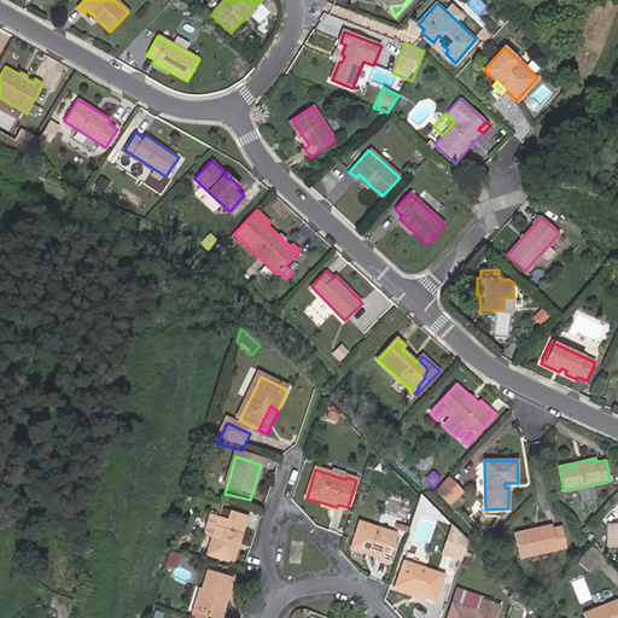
[(445,509),(458,496),(443,483),(431,495),(445,509)]
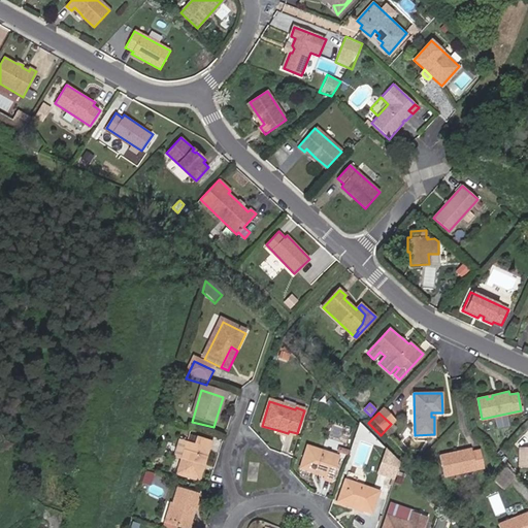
[(189,448),(184,463),(178,479),(199,486),(211,446),(198,441),(196,450),(189,448)]
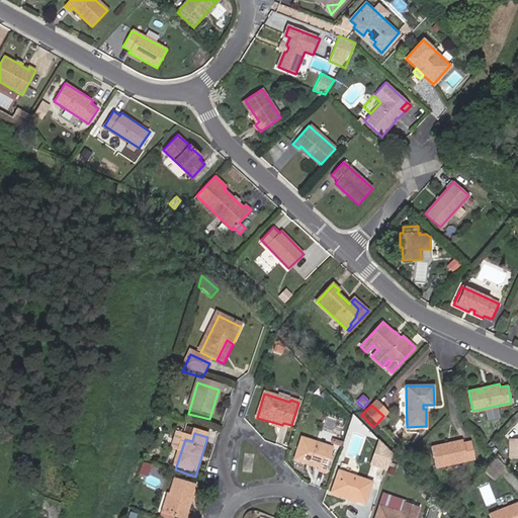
[(385,438),(381,434),(374,457),(379,458),(385,438)]
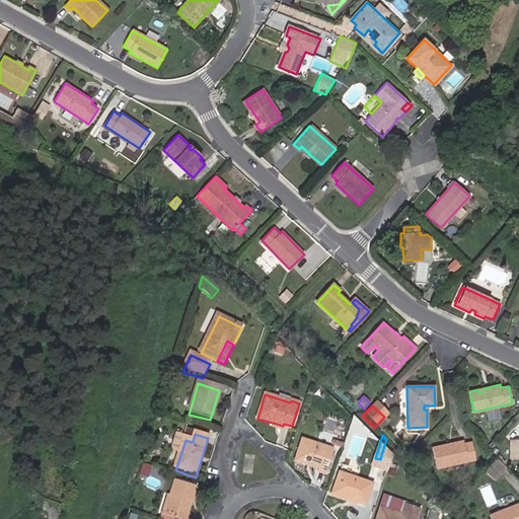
[(173,453),(180,455),(186,440),(178,438),(173,453)]
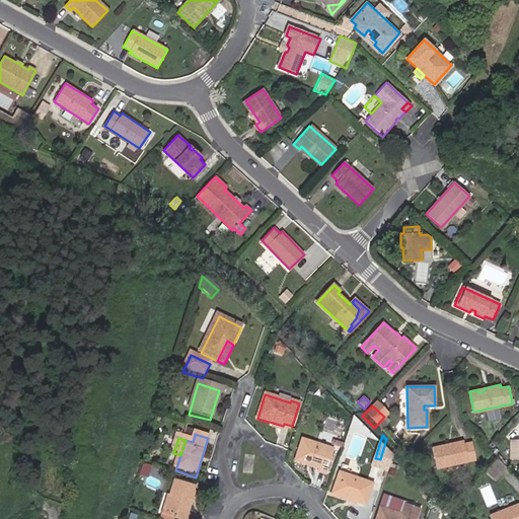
[(386,439),(380,459),(390,463),(395,447),(386,439)]
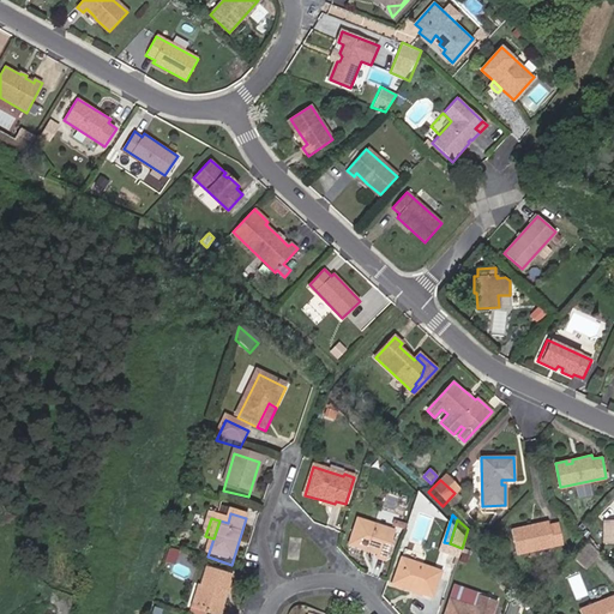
[(396,531),(360,521),(353,545),(379,553),(378,558),(387,560),(396,531)]
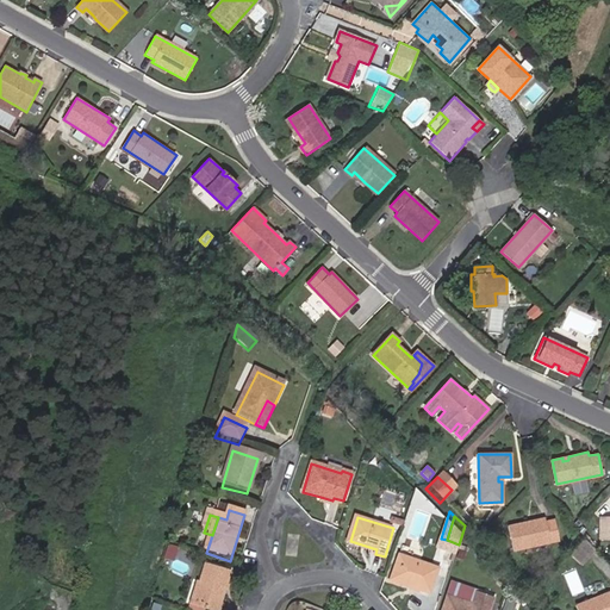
[(514,551),(559,540),(554,520),(546,521),(545,517),(526,522),(527,526),(522,527),(521,523),(508,526),(514,551)]
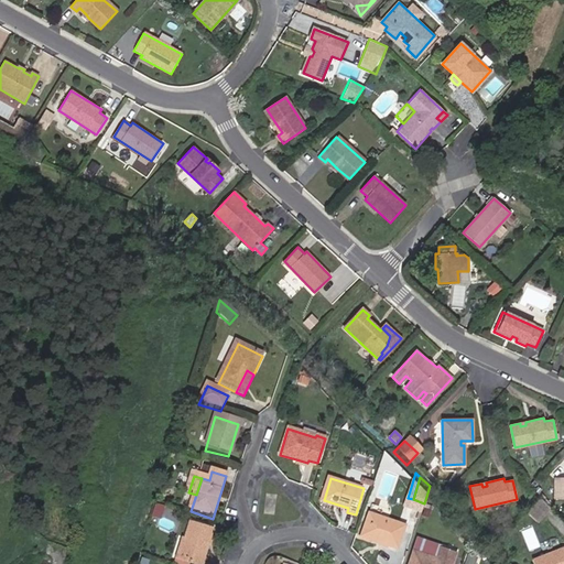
[(563,496),(563,478),(553,478),(552,496),(563,496)]
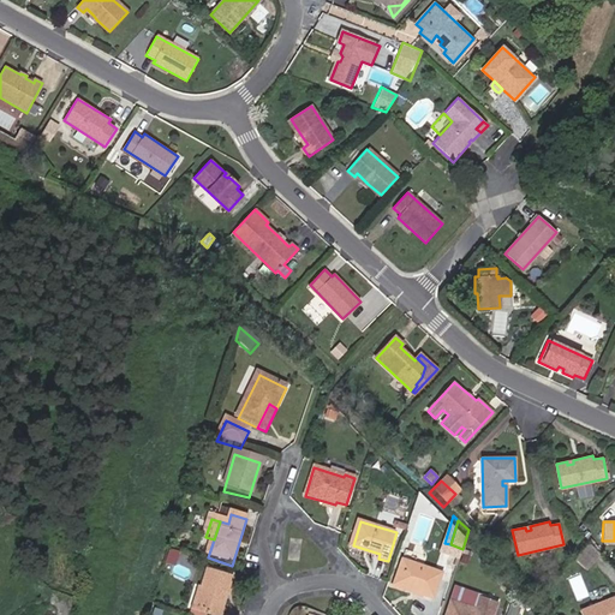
[(495,548),(501,542),(495,536),(489,542),(495,548)]
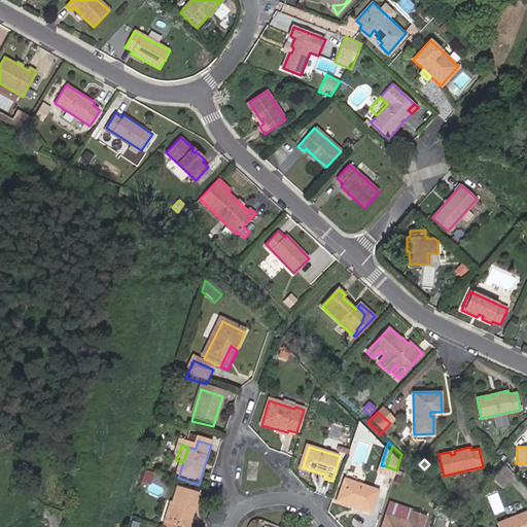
[(501,486),(514,473),(504,464),(492,478),(501,486)]
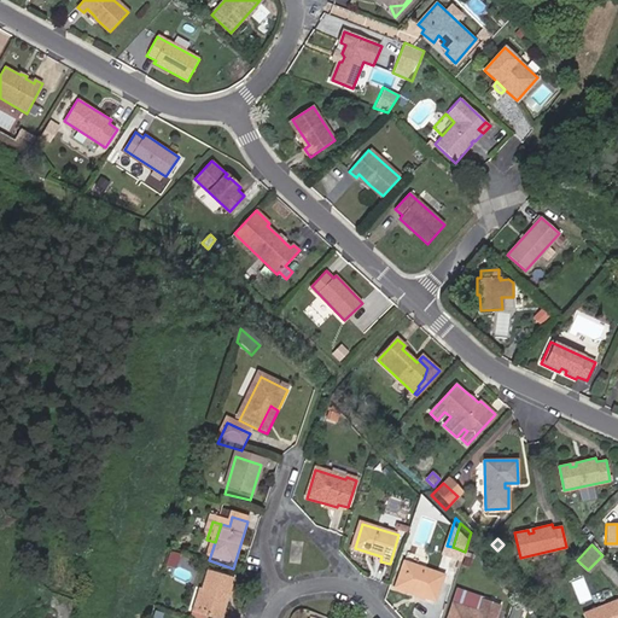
[(185,558),(175,554),(172,565),(182,569),(185,558)]
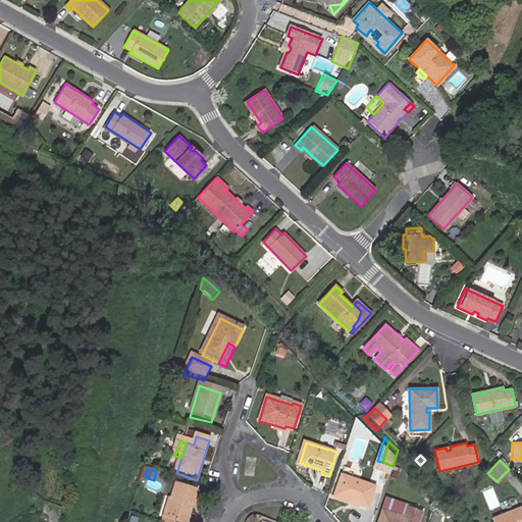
[(374,485),(341,476),(335,496),(368,505),(374,485)]
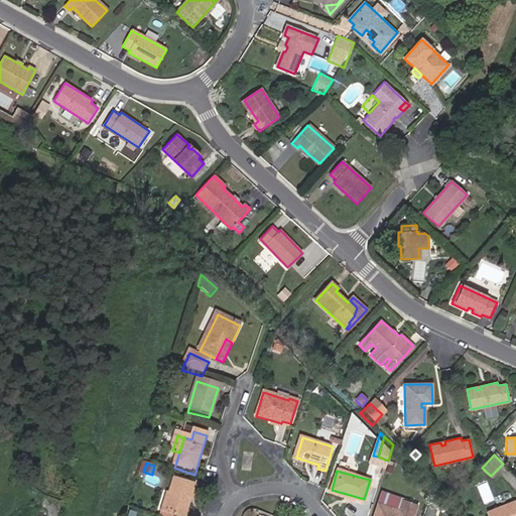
[(174,514),(173,515),(190,515),(191,515),(187,514),(196,487),(176,481),(171,496),(167,512),(174,514)]
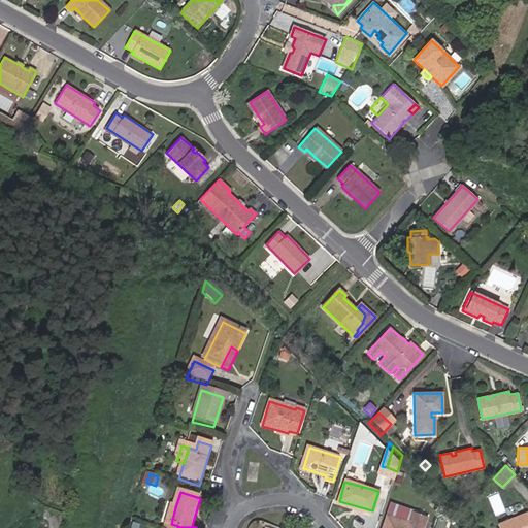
[(165,526),(172,527),(177,527),(178,526),(171,524),(175,507),(171,505),(165,526)]
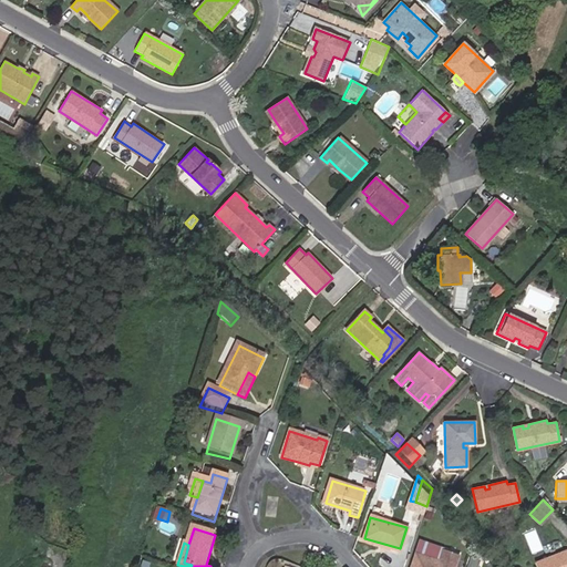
[(455,566),(462,548),(445,544),(441,559),(420,553),(415,566),(455,566)]
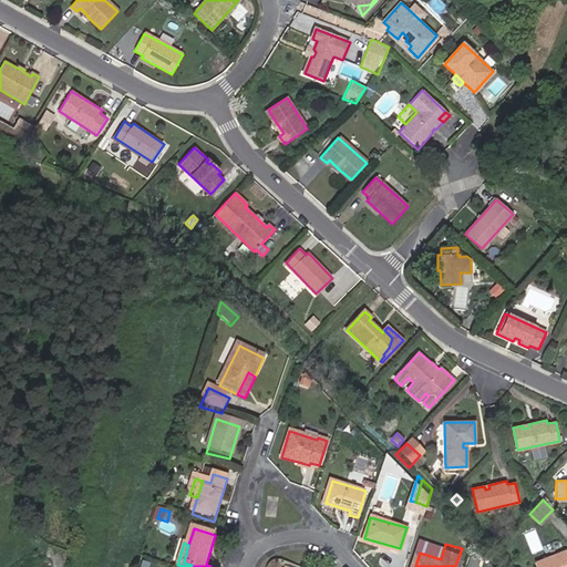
[(566,566),(566,549),(536,563),(537,566),(566,566)]
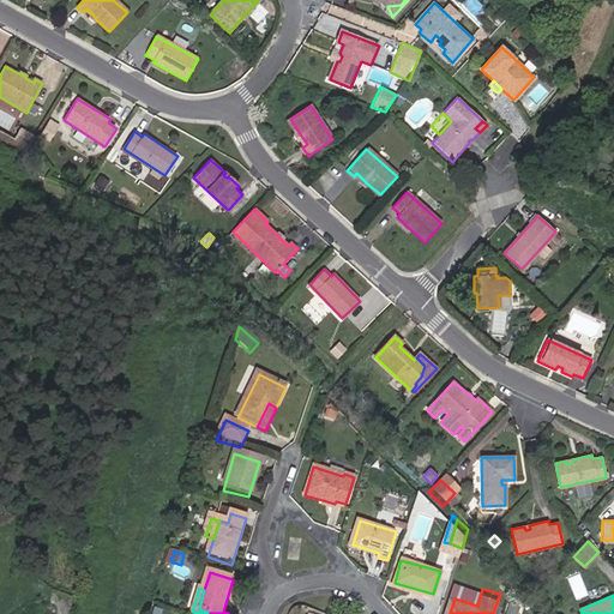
All buildings are outlined.
